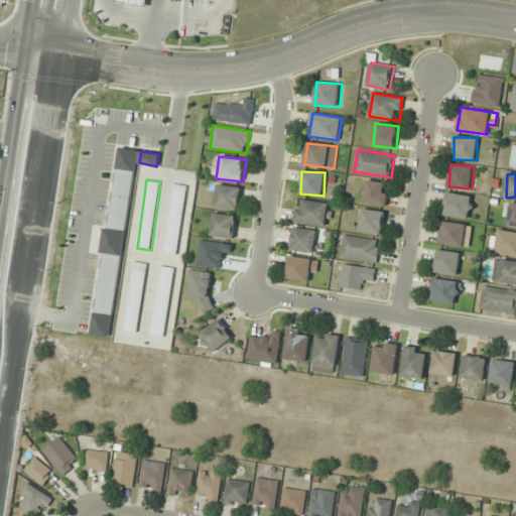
[(388,205),(389,182),(366,181),(366,204),(388,205)]
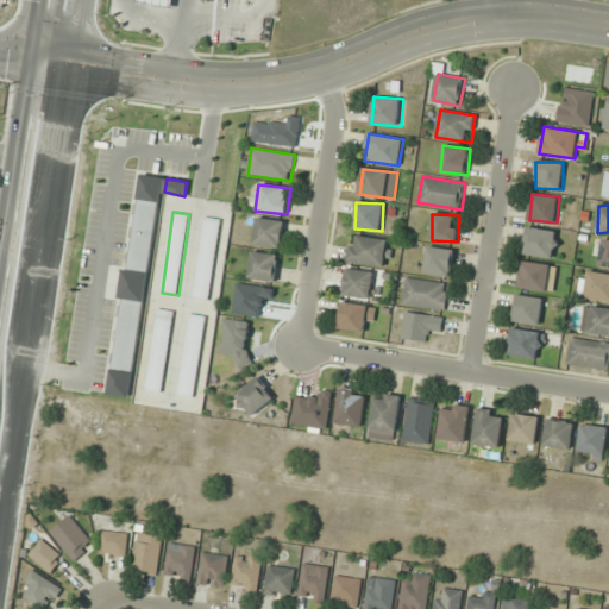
[(194,297),(211,300),(220,219),(205,217),(194,297)]
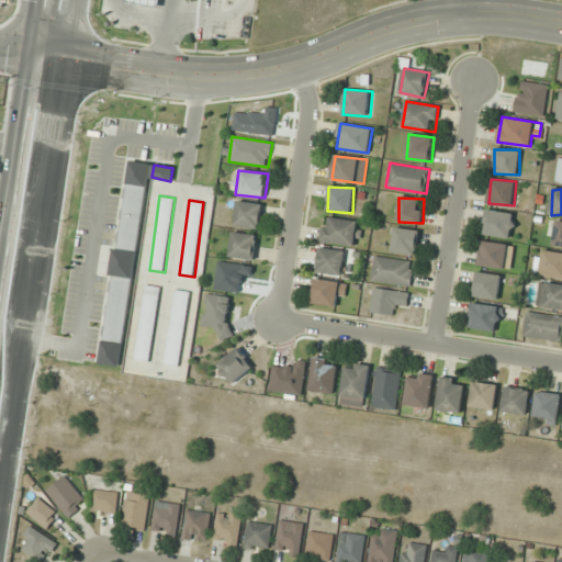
[(260,228),(263,204),(237,201),(235,226),(260,228)]
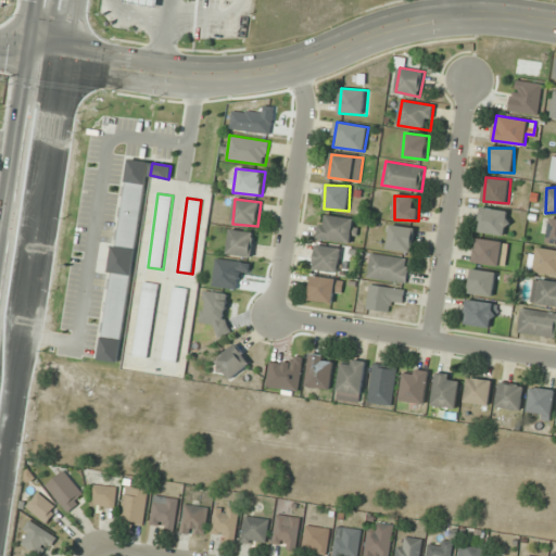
[(510,211),(481,206),(479,231),(507,236),(510,211)]
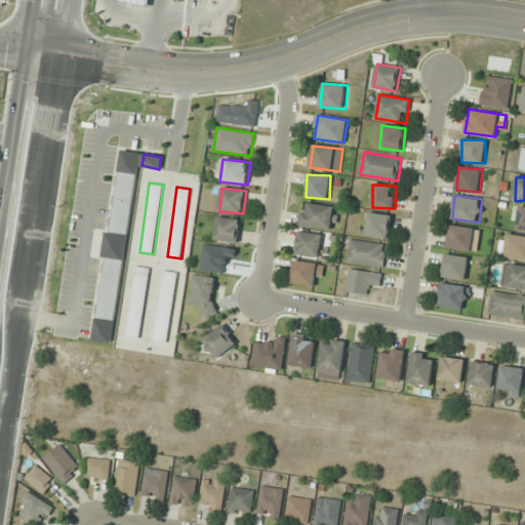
[(335,230),(338,207),(304,202),(300,226),(335,230)]
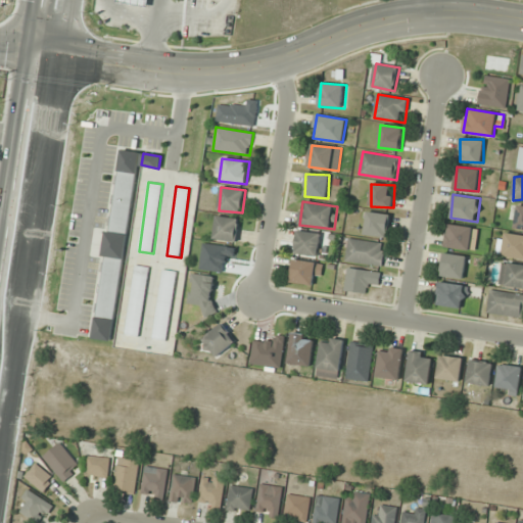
[(522,205),(517,205),(514,229),(522,229),(522,205)]
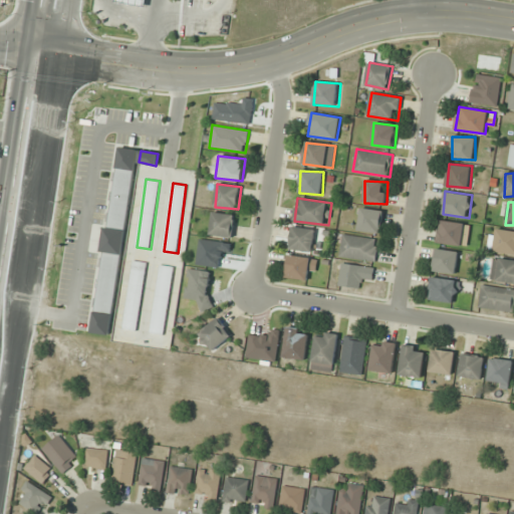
[(358,231),(380,233),(382,210),(360,208),(358,231)]
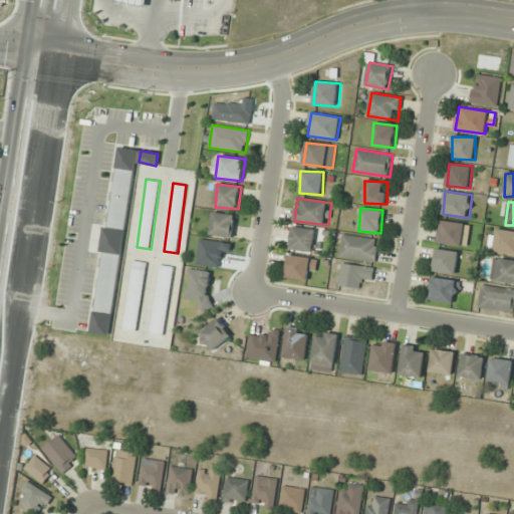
[(211,235),(234,237),(236,215),(213,213),(211,235)]
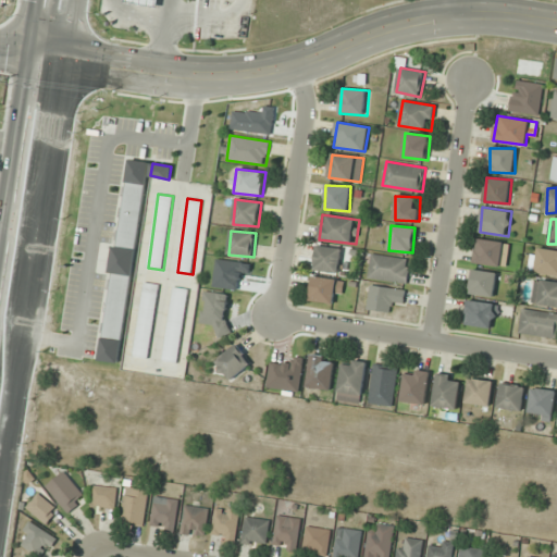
[(507,244),(478,238),(473,262),(503,268),(507,244)]
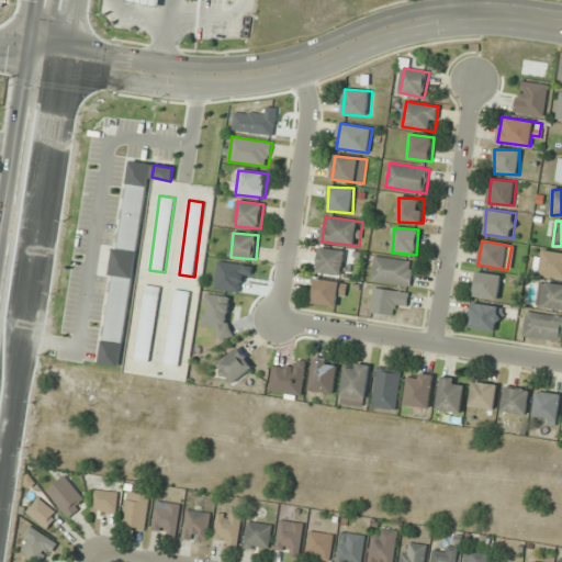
[(341,276),(345,250),(321,247),(317,272),(341,276)]
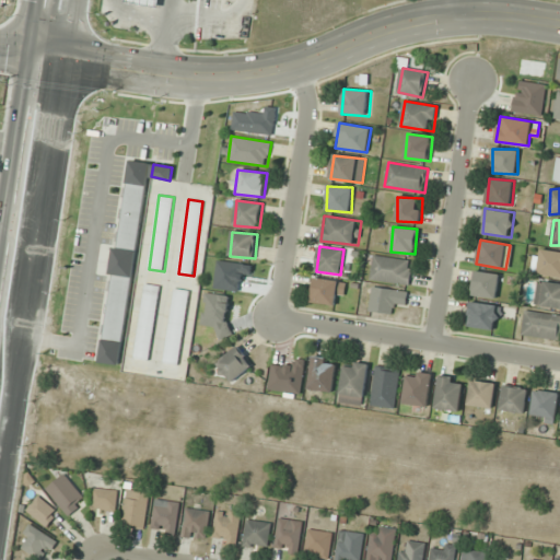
[(559,252),(543,248),(537,272),(559,277),(559,252)]
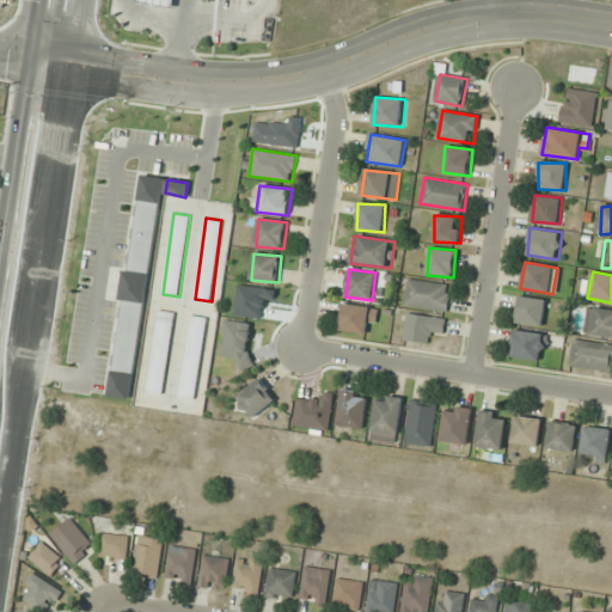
[(451,286),(409,280),(405,305),(448,311),(451,286)]
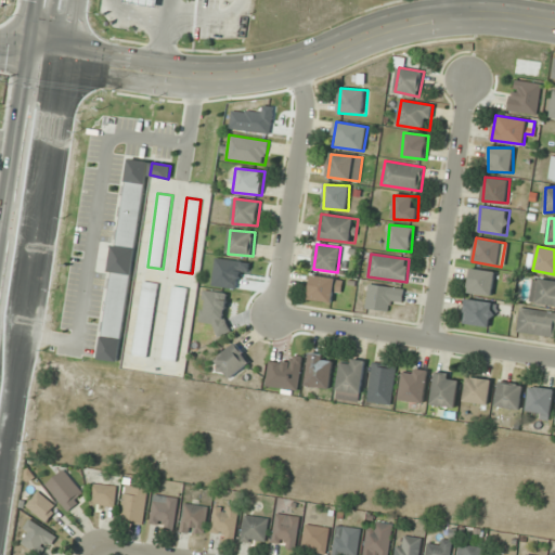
[(468,294),(493,296),(495,271),(470,269),(468,294)]
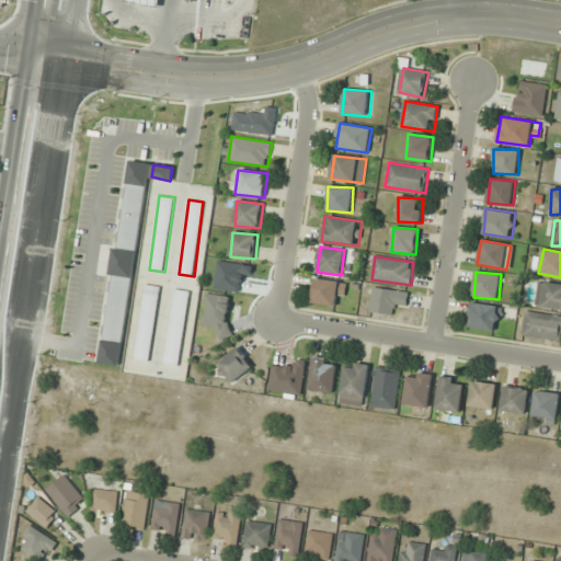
[(312,302),(335,306),(336,295),(345,296),(347,282),(316,278),(312,302)]
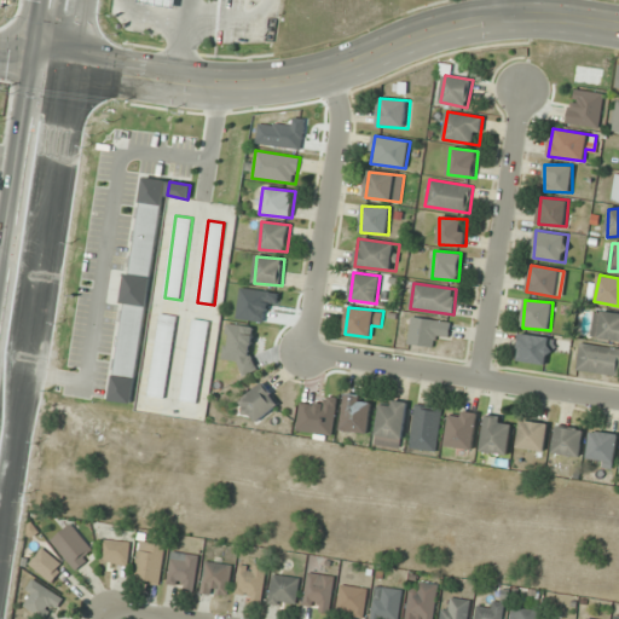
[(593,339),(618,340),(618,312),(594,312),(593,339)]
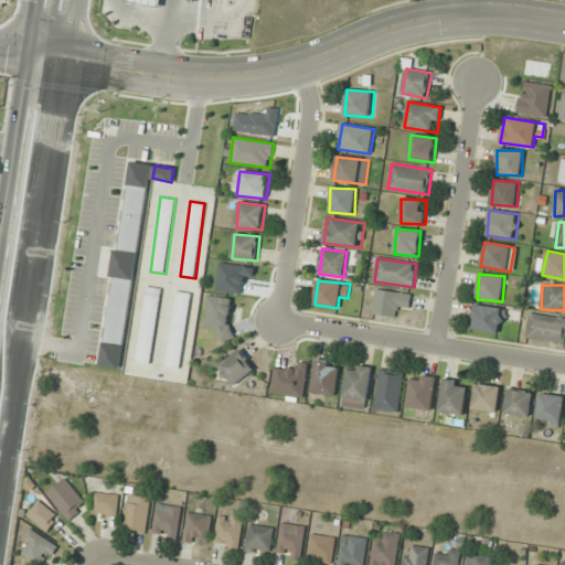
[(135,361),(150,363),(162,289),(147,287),(135,361)]
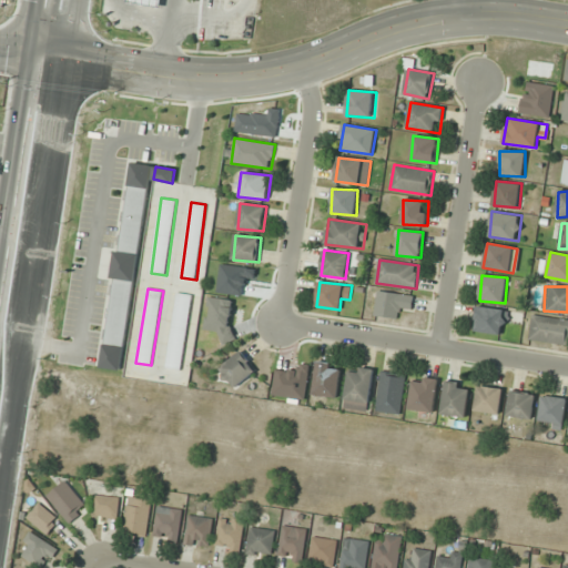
[(375,316),(399,318),(401,306),(413,307),(414,295),(377,292),(375,316)]
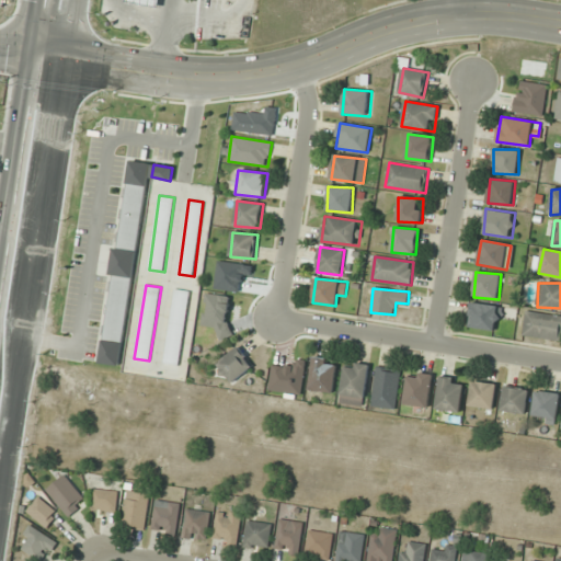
[(190,292),(174,289),(164,363),(180,365),(190,292)]
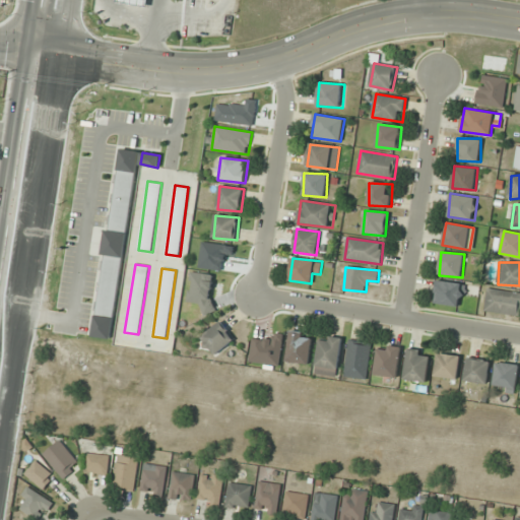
[(434,303),(462,307),(465,283),(437,280),(434,303)]
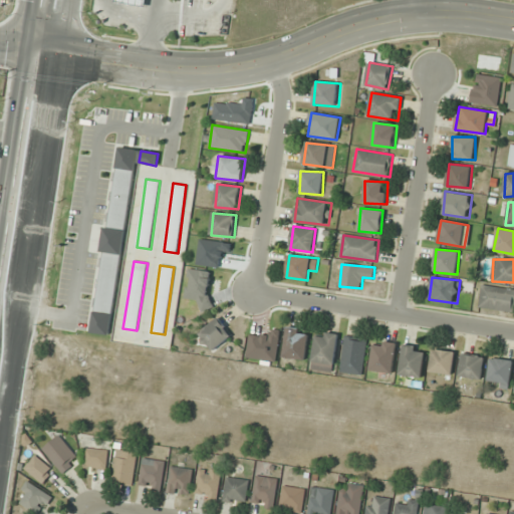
[(513,288),(482,285),(479,307),(513,310),(513,288)]
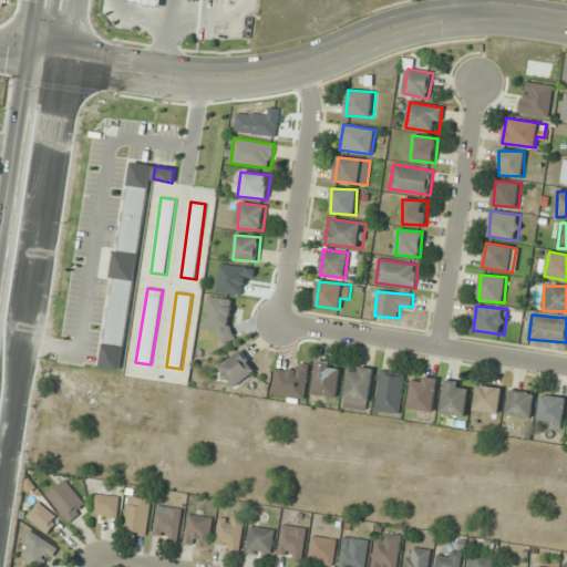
[(256,374),(245,351),(219,364),(230,387),(256,374)]
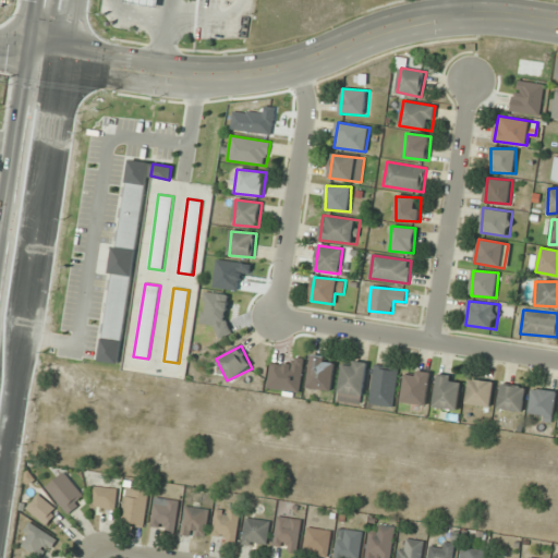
[(335,359),(312,356),(308,388),(332,390),(335,359)]
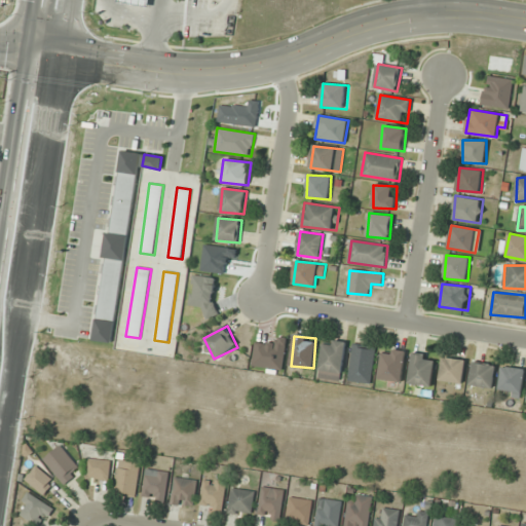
[(346,341),(324,339),(320,378),(342,380),(346,341)]
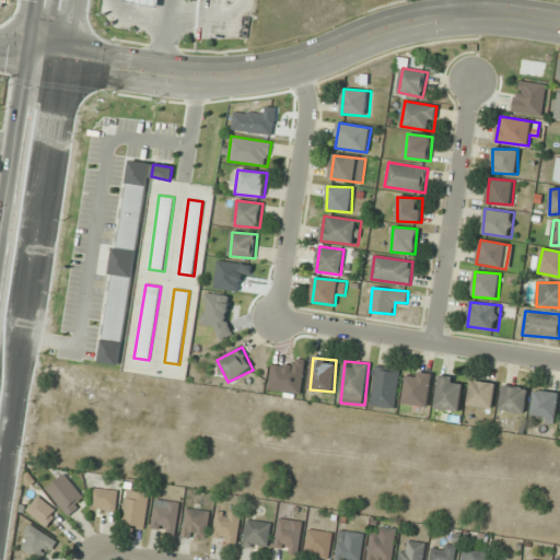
[(395,409),(400,370),(377,366),(371,405),(395,409)]
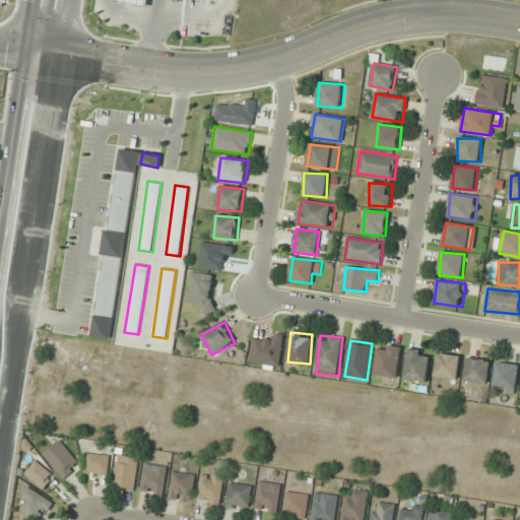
[(398,377),(400,346),(378,345),(377,376),(398,377)]
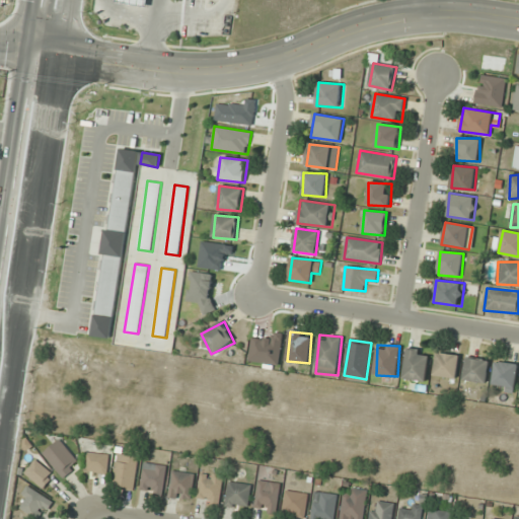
[(428,350),(405,350),(405,380),(428,380),(428,350)]
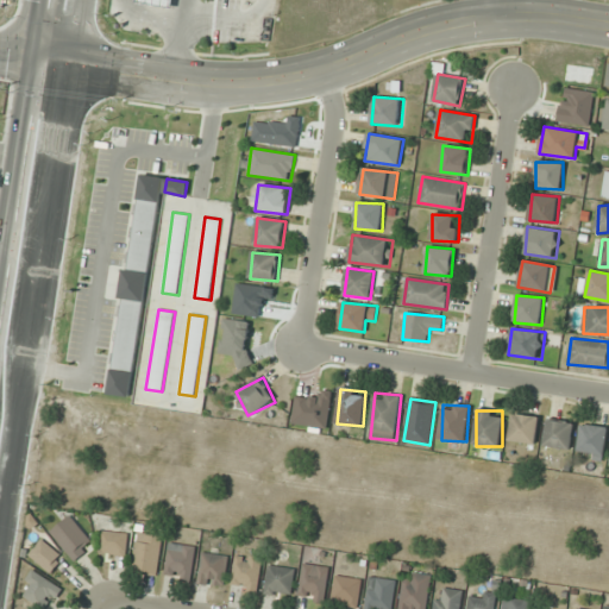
[(539,416),(513,414),(510,441),(537,444),(539,416)]
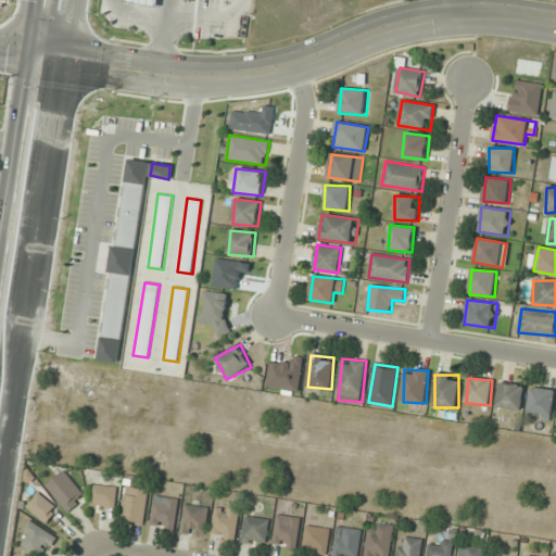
[(497,407),(521,409),(525,386),(500,383),(497,407)]
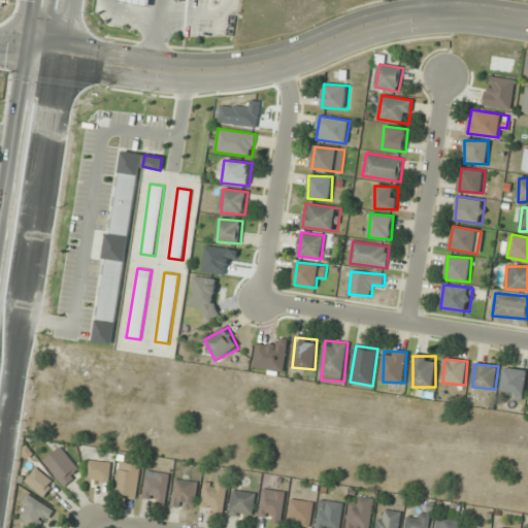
[(526,369),(503,369),(503,397),(526,397),(526,369)]
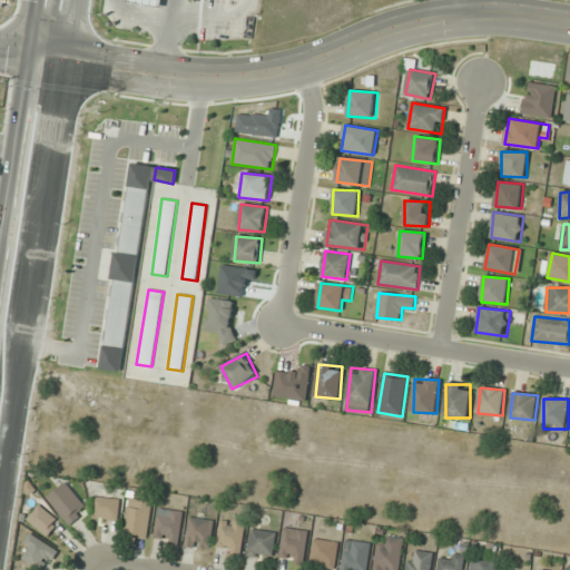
[(47,499),(71,524),(89,509),(66,482),(47,499)]
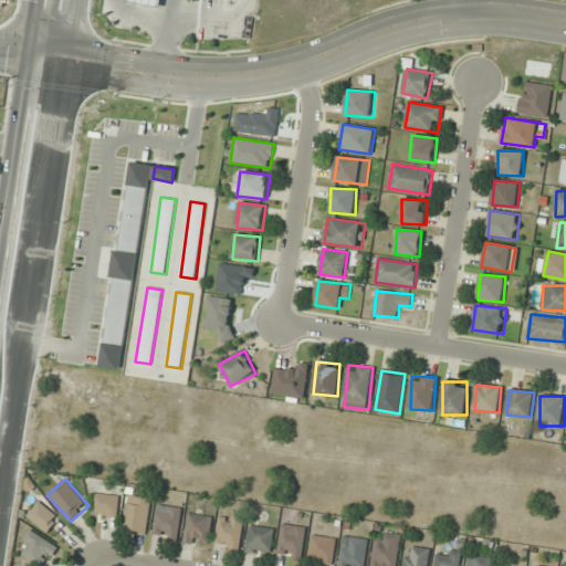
[(118,516),(118,494),(95,494),(94,516),(118,516)]
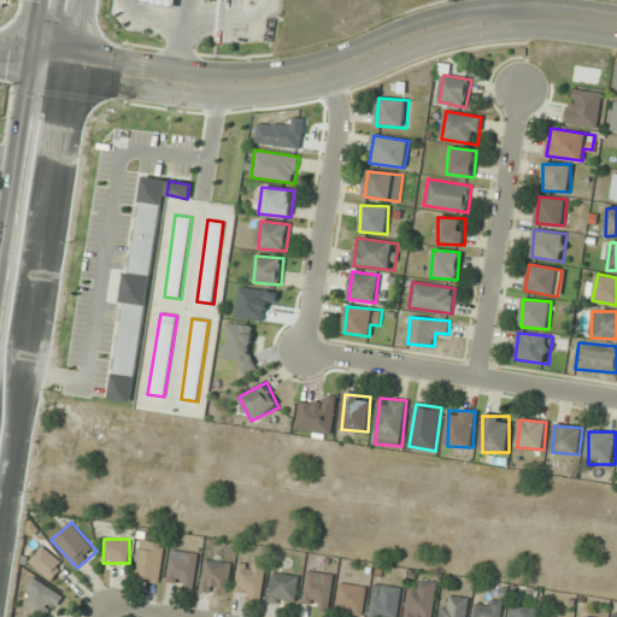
[(165,542),(140,539),(134,581),(159,585),(165,542)]
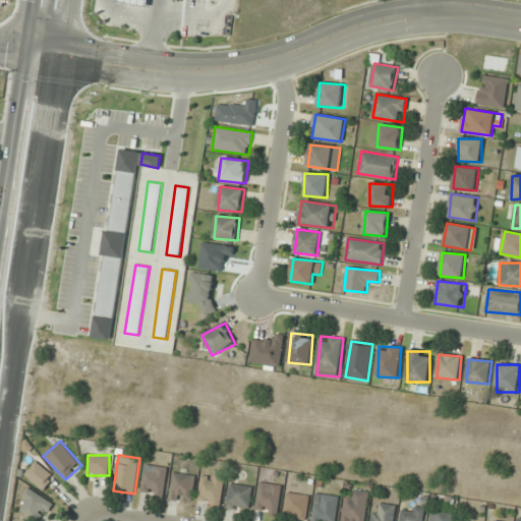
[(44,489),(55,475),(36,462),(25,475),(44,489)]
